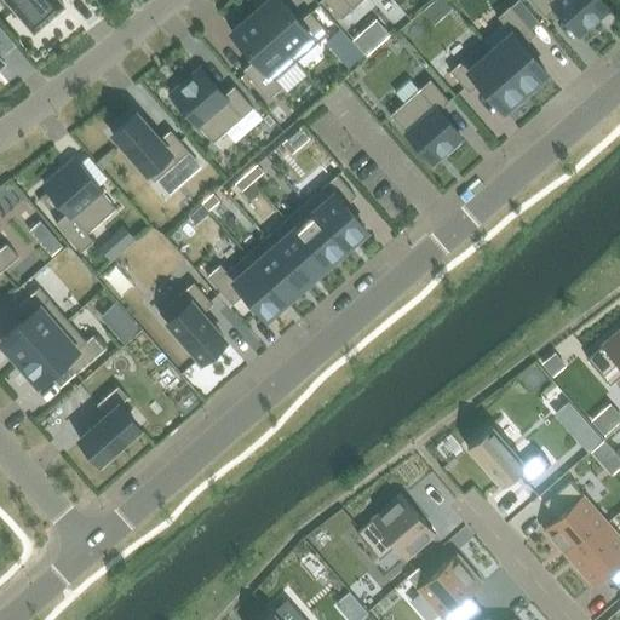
[(0,0),(0,1),(1,4),(5,0),(7,0),(33,29),(62,4),(58,0),(0,0)]
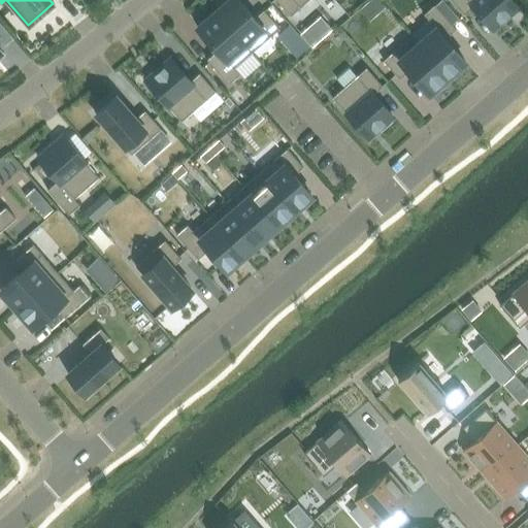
[(252,53),(279,29),(263,10),(255,19),(237,0),(229,0),(216,11),(252,53)]
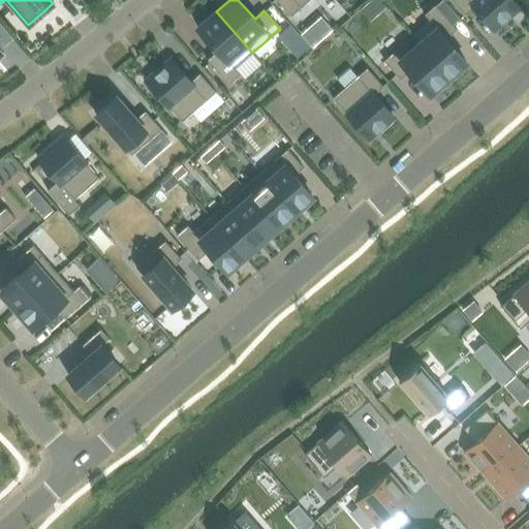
[(276,0),(290,16),(309,0),(276,0)]
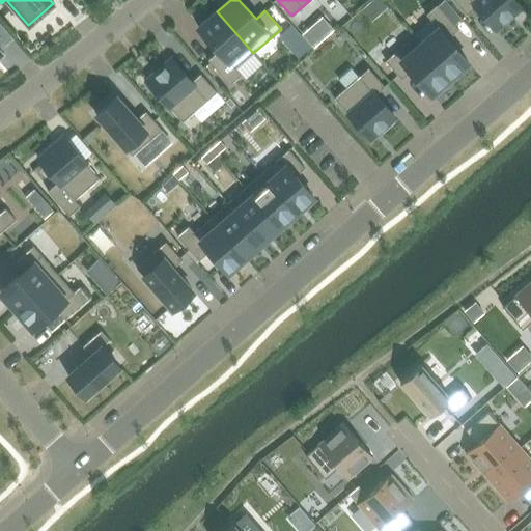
[(445,0),(443,0),(438,5),(454,25),(462,19),(445,0)]
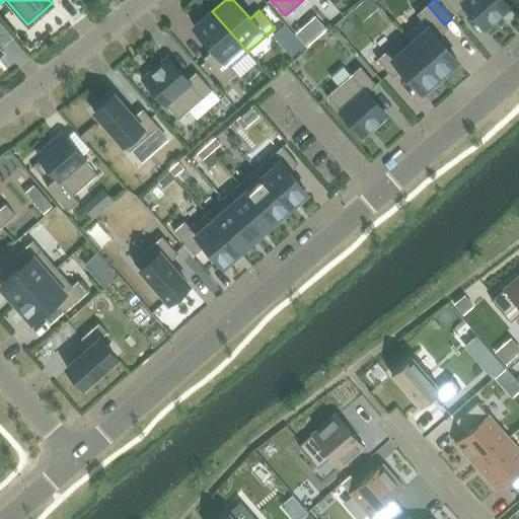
[(443,0),(456,14),(465,7),(485,28),(509,7),(502,0),(443,0)]
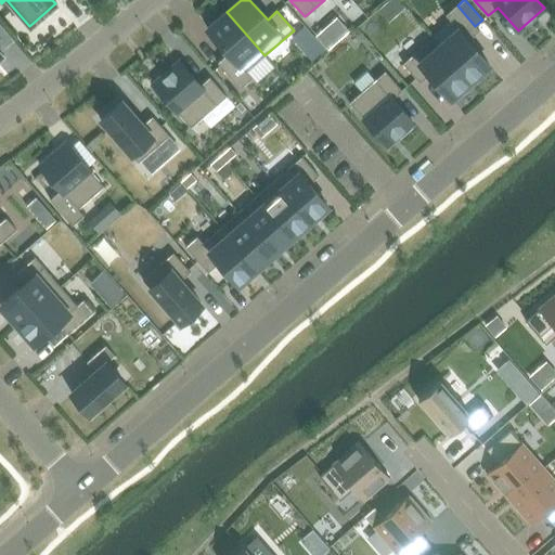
[(457,5),(456,5),(446,15),(459,30),(440,46),(433,38),(431,38),(469,81),(489,65),(468,40),(479,30),(475,26),(457,5)]
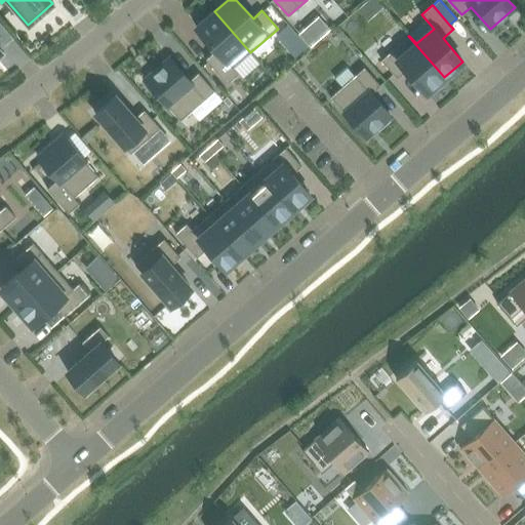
[(227,84),(239,74),(233,68),(250,52),(214,11),(196,28),(216,50),(206,59),(227,84)]
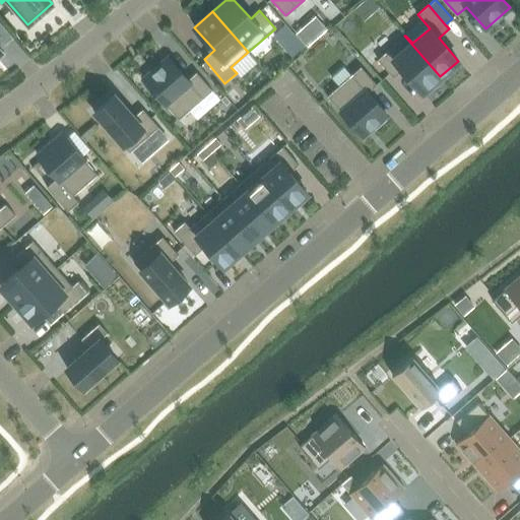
[(316,16),(296,34),(308,47),(328,29),(316,16)]
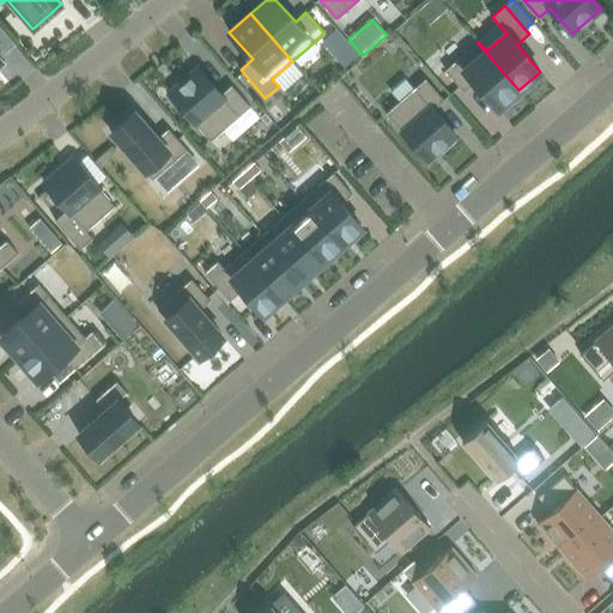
[(322,41),(345,67),(359,55),(337,29),(322,41)]
